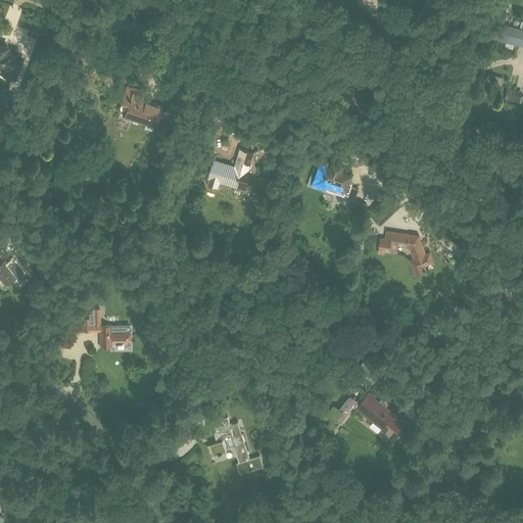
[(7,44),(7,45),(0,42),(0,62),(9,66),(8,69),(7,74),(16,77),(24,57),(15,54),(16,51),(7,48),(8,45),(7,44)]
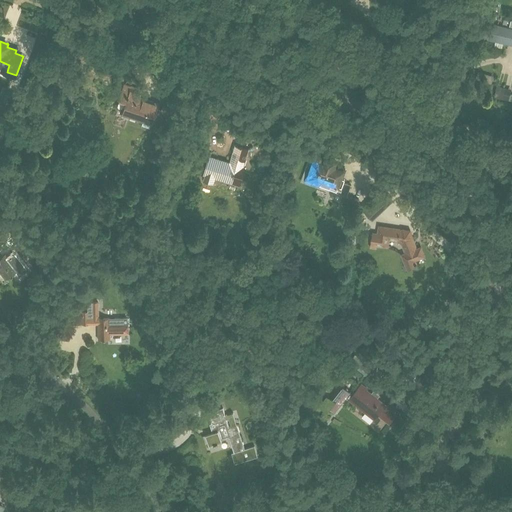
[(141,125),(149,128),(151,122),(152,122),(158,103),(140,97),(142,89),(124,83),(119,99),(125,101),(122,112),(143,119),(141,125)]
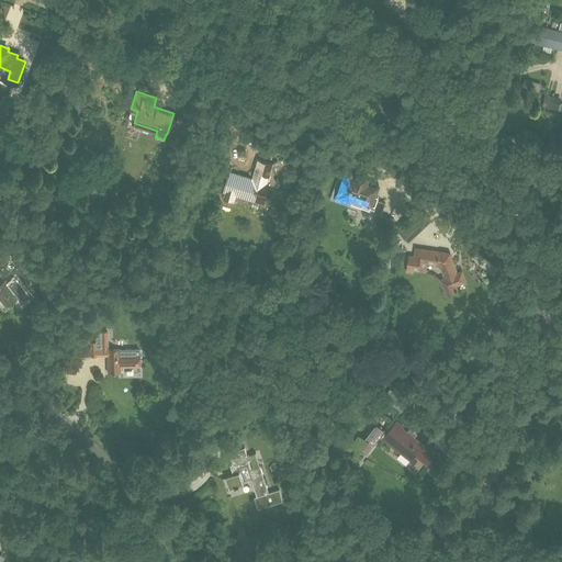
[(12,113),(18,98),(6,93),(0,109),(12,113)]
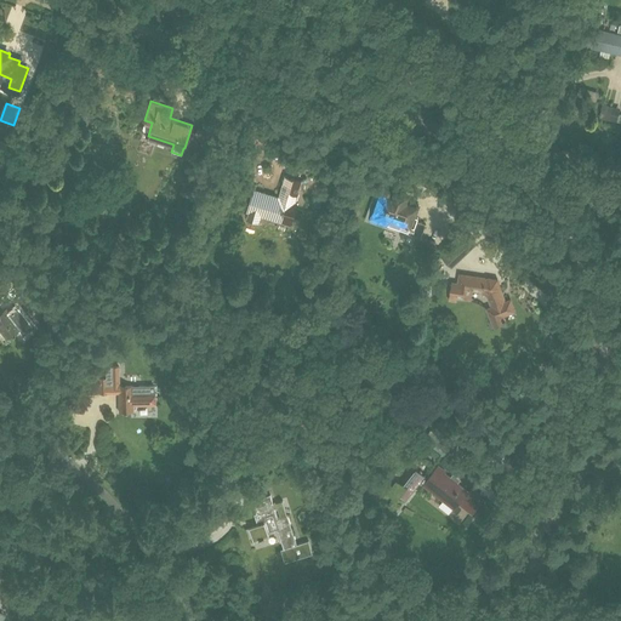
[(195,134),(209,138),(215,121),(200,117),(195,134)]
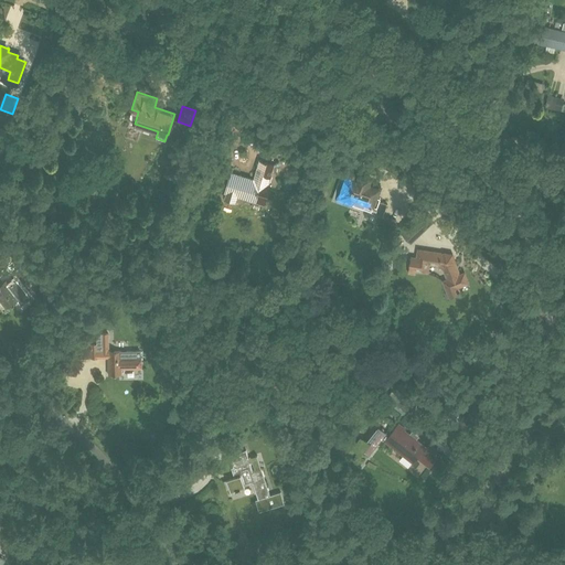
[(200,132),(205,135),(210,124),(203,121),(200,132)]
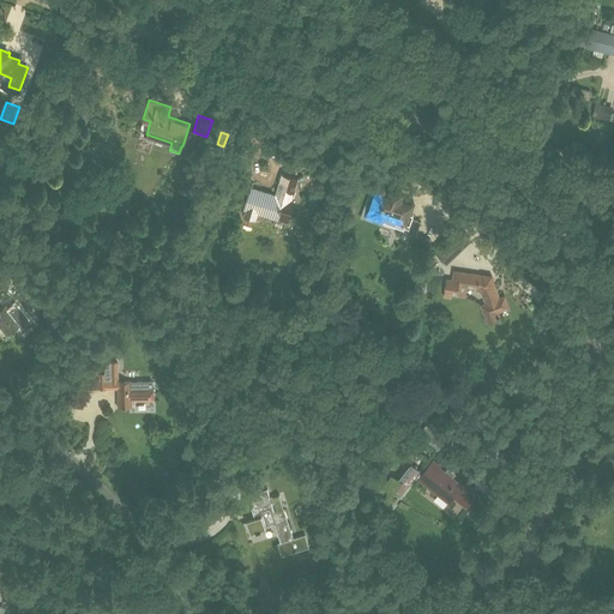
[(258,214),(287,222),(294,199),(292,199),(299,179),(282,174),(276,194),(251,187),(244,209),(246,210),(244,216),(256,220),(258,214)]
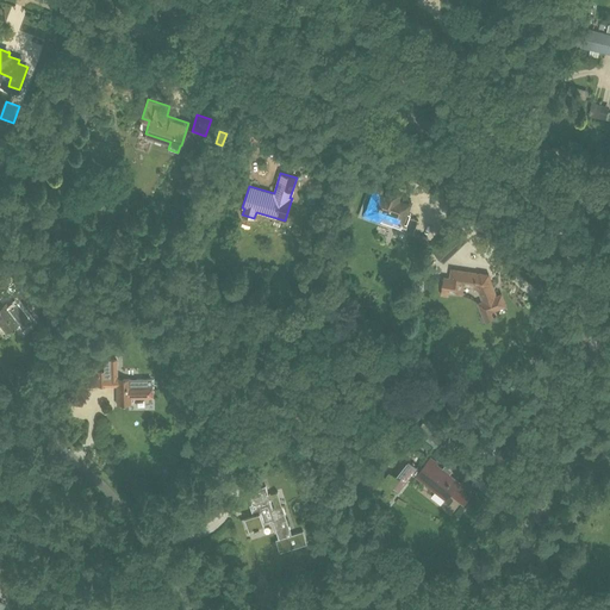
[(400,229),(414,234),(418,221),(414,218),(410,217),(411,213),(408,212),(412,201),(400,198),(400,200),(398,199),(400,192),(390,188),(388,191),(374,186),(365,215),(400,228),(400,229)]
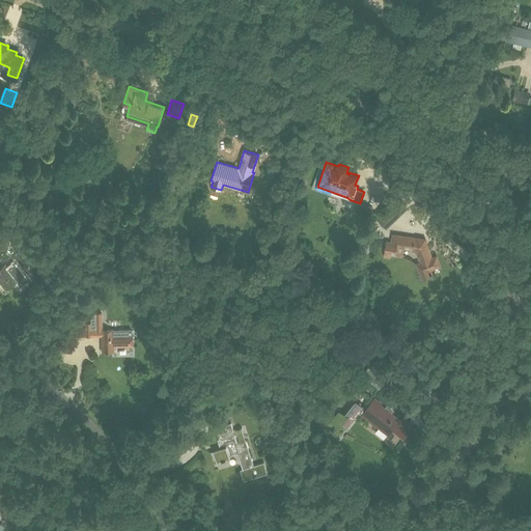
[(253,185),(263,188),(269,166),(257,164),(253,185)]
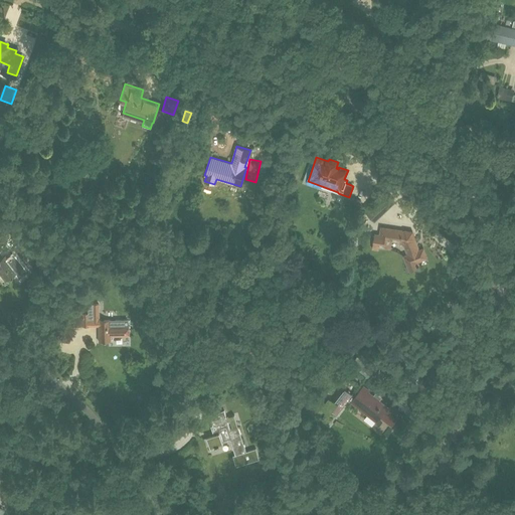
[(354,200),(353,205),(360,208),(362,202),(354,200)]
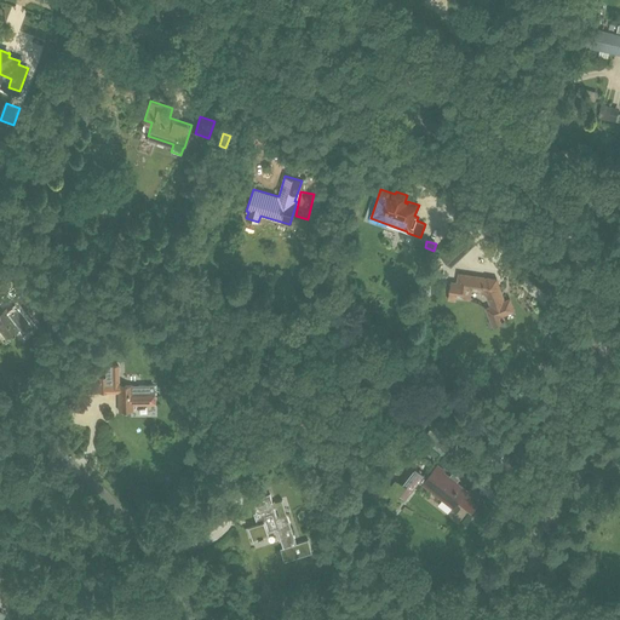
[(432,285),(436,273),(424,270),(422,281),(432,285)]
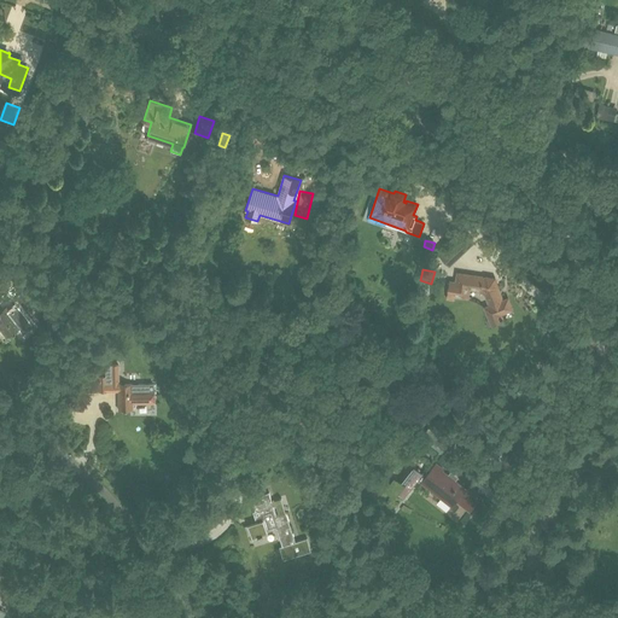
[(496,284),(495,284),(490,280),(490,278),(459,273),(458,283),(450,281),(448,297),(455,298),(455,295),(466,297),(467,289),(479,290),(481,289),(483,290),(488,292),(490,301),(488,302),(489,305),(487,307),(488,309),(487,309),(490,316),(490,315),(494,325),(505,320),(502,314),(513,309),(508,298),(503,301),(496,284)]
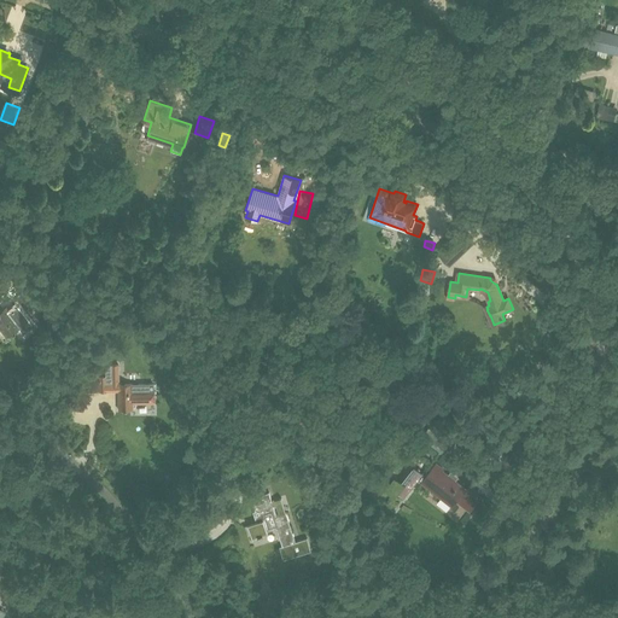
[(0,326),(7,337),(19,327),(23,332),(33,325),(17,305),(10,310),(6,305),(0,310),(0,326)]
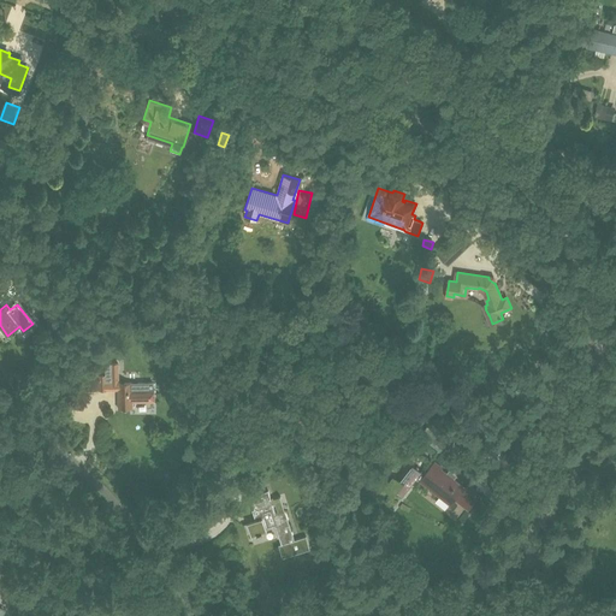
[(501,335),(503,343),(513,339),(510,331),(501,335)]
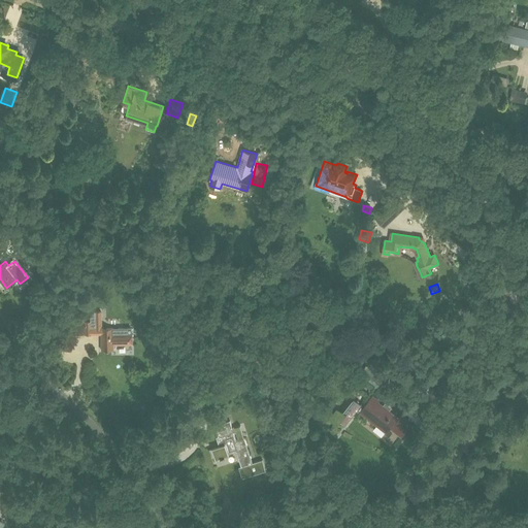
[(131,334),(131,328),(101,328),(101,310),(90,311),(90,321),(85,321),(73,321),(74,334),(93,334),(101,334),(101,350),(113,350),(112,344),(132,344),(132,334),(131,334)]
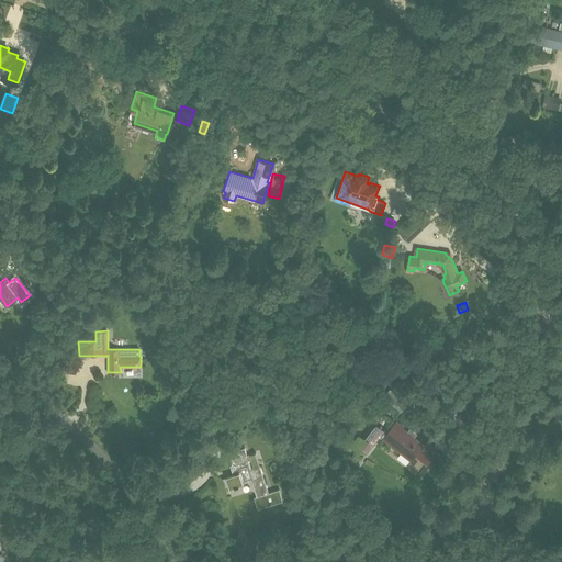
[(127,393),(131,386),(122,383),(120,390),(127,393)]
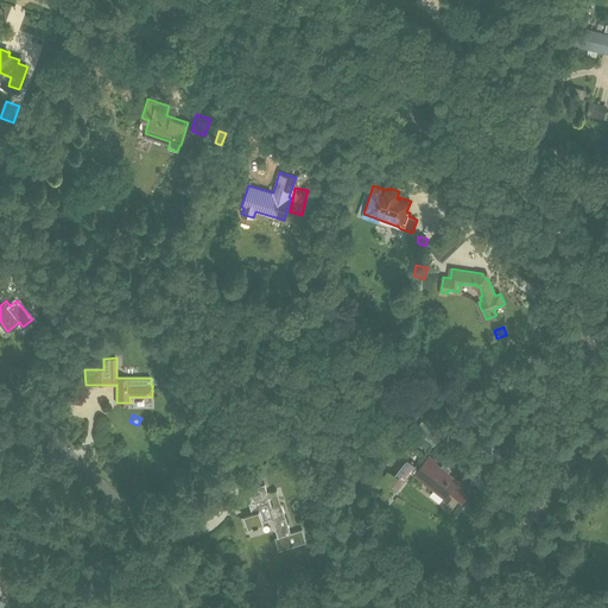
[(449,491),(462,501),(472,491),(449,473),(453,468),(445,462),(442,467),(436,462),(437,461),(429,455),(419,467),(412,462),(413,461),(411,458),(410,460),(407,457),(396,473),(388,469),(385,474),(378,469),(373,476),(388,488),(392,485),(397,489),(411,470),(444,496),(449,491)]
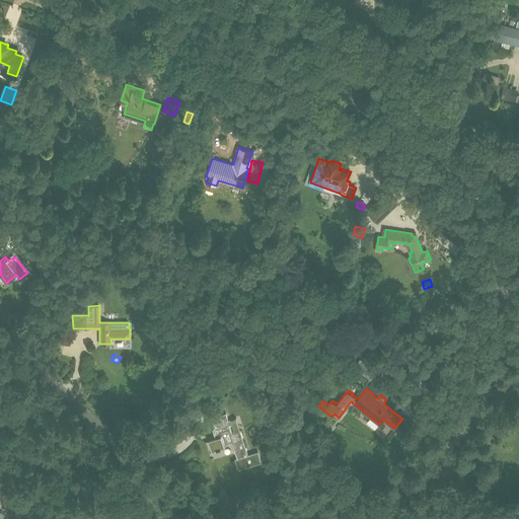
[(235,459),(238,469),(261,461),(257,452),(248,455),(236,419),(229,421),(226,414),(211,418),(215,429),(213,430),(215,438),(209,440),(213,453),(225,449),(224,446),(232,443),(233,446),(237,458),(235,459)]
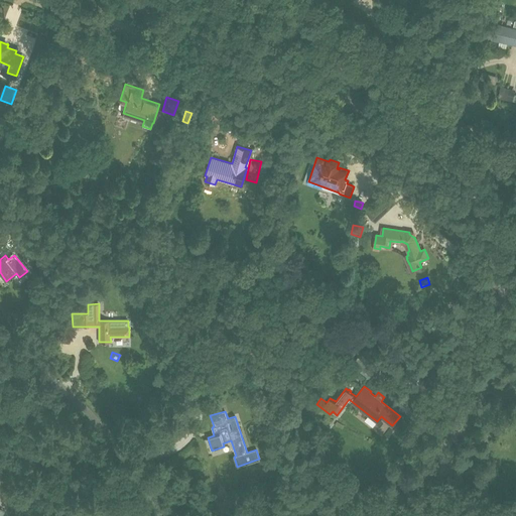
[(265,412),(259,417),(264,422),(270,417),(265,412)]
